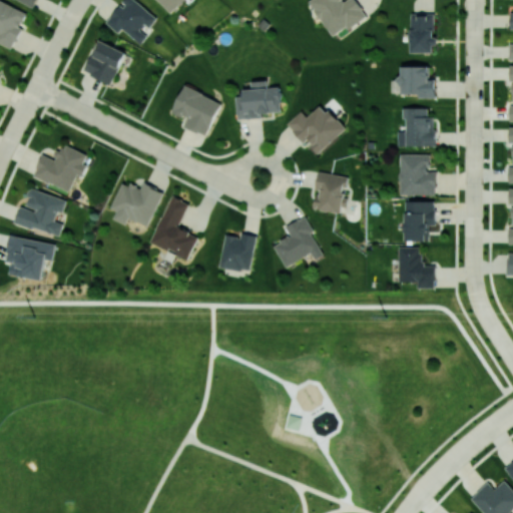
[(0,0),(0,42),(14,48),(28,11),(0,0)]
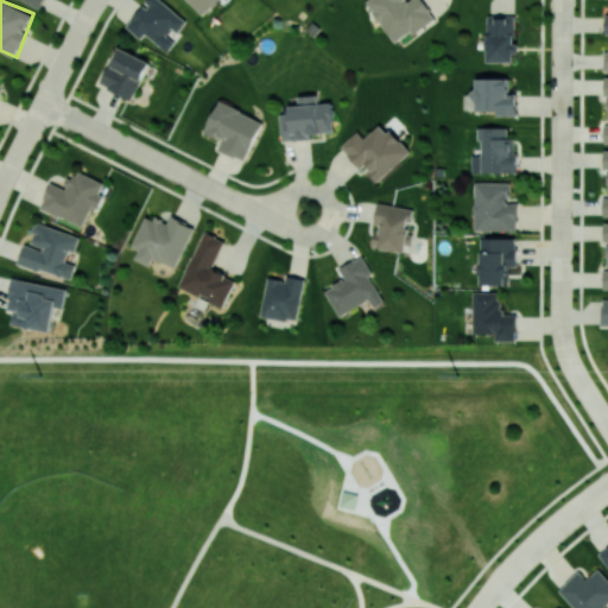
[(147,0),(126,26),(141,38),(145,33),(168,52),(175,42),(170,37),(184,19),(162,0),(147,0)]
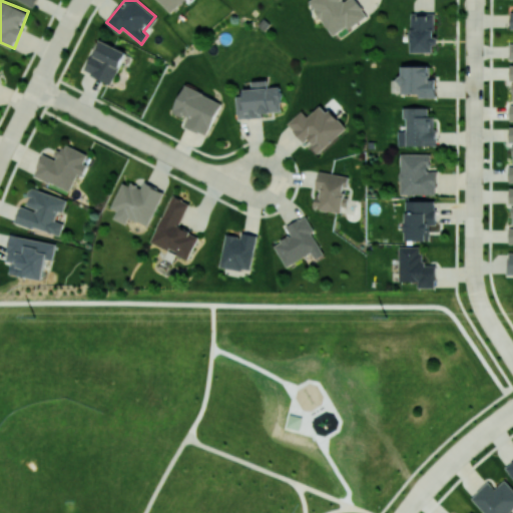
[(158,0),(170,12),(182,0),(158,0)]
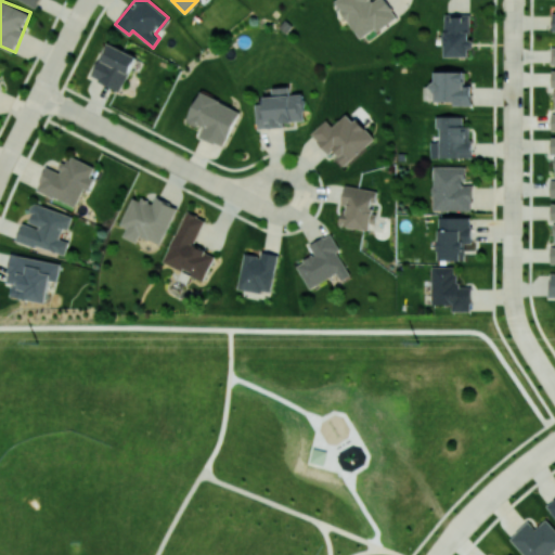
[(362,40),(397,16),(386,0),(374,0),(373,1),(372,0),(335,0),(362,40)]
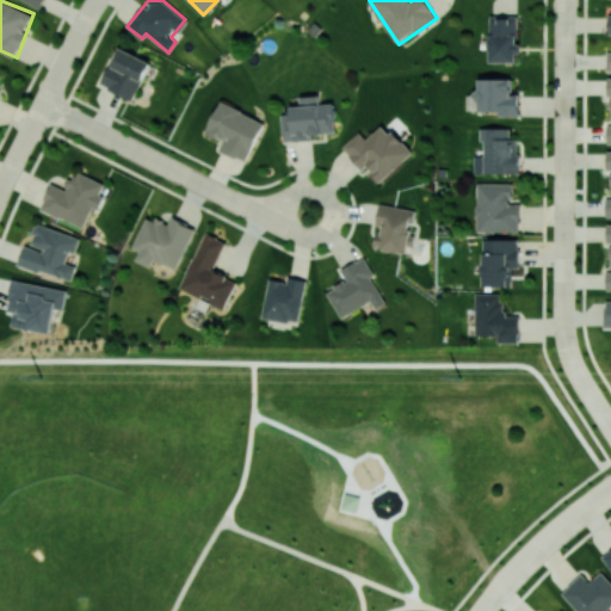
[(489,62),(518,62),(519,16),(491,16),(489,62)]
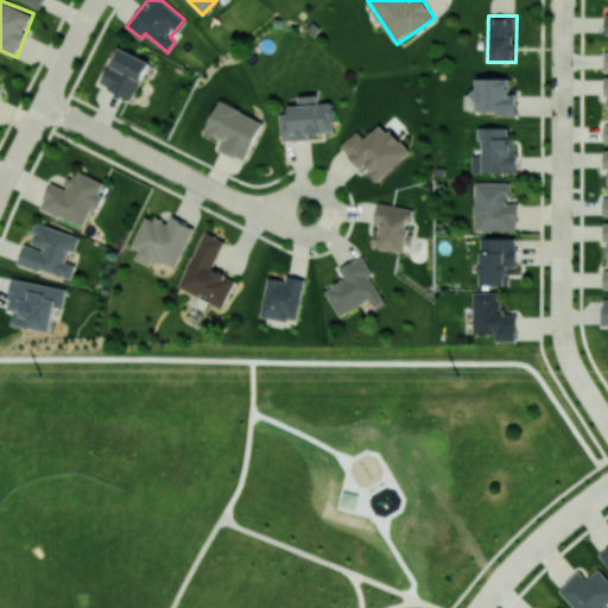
[(134,99),(149,59),(115,48),(101,87),(134,99)]
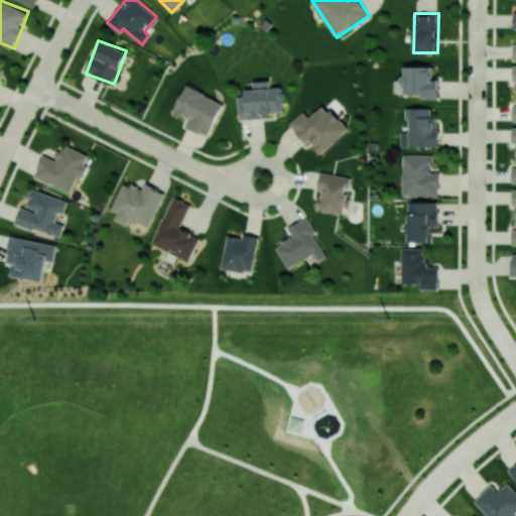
[(439,98),(439,80),(433,80),(433,67),(404,66),(404,79),(395,79),(395,93),(422,94),(422,98),(439,98)]
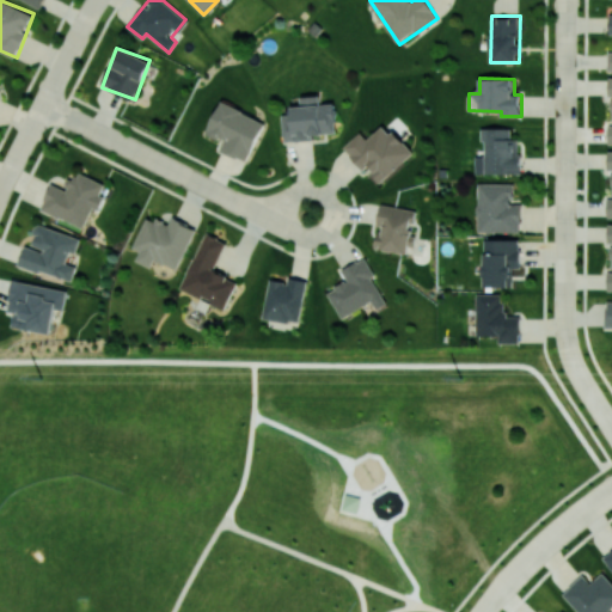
[(283,115),(285,139),(337,136),(335,103),(320,104),(320,95),(300,96),(301,105),(292,106),(292,114),(283,115)]
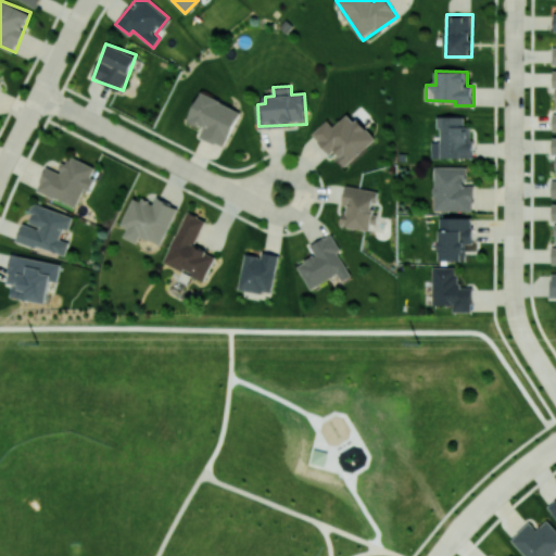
[(188,121),(204,128),(200,136),(225,148),(241,110),(201,92),(188,121)]
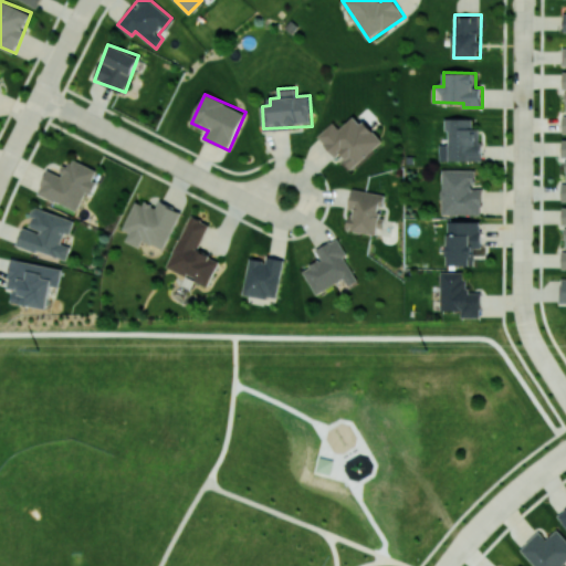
[(381,142),(356,114),(341,128),(334,122),(317,136),(336,156),(338,154),(353,169),(381,142)]
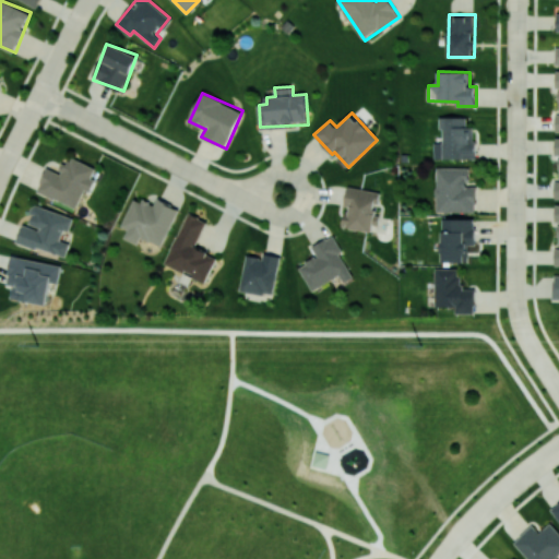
[(78,209),(85,189),(91,192),(96,179),(91,178),(96,167),(69,156),(61,174),(47,167),(37,192),(78,209)]
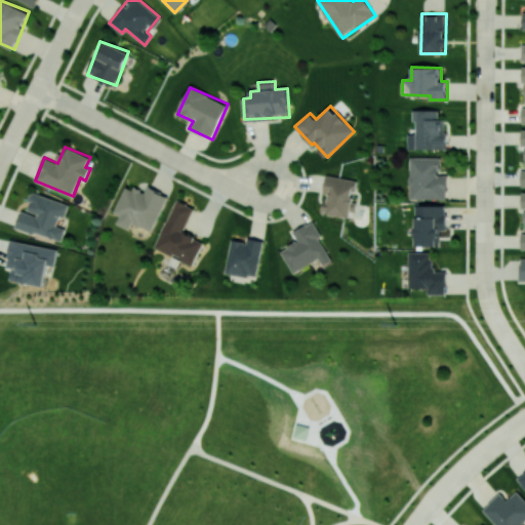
[(446,199),(447,174),(440,174),(440,157),(410,157),(409,199),(446,199)]
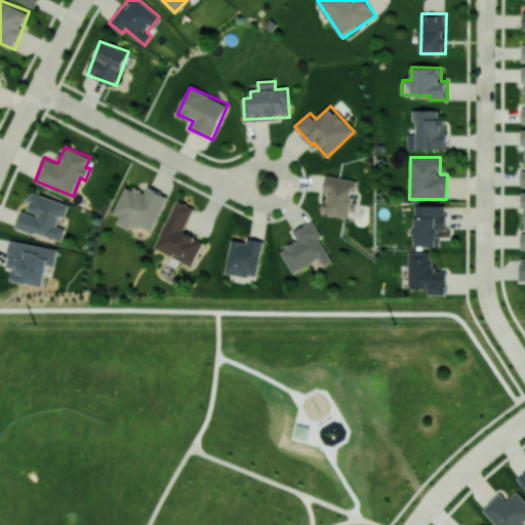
[(321,212),(349,217),(356,179),(327,175),(321,212)]
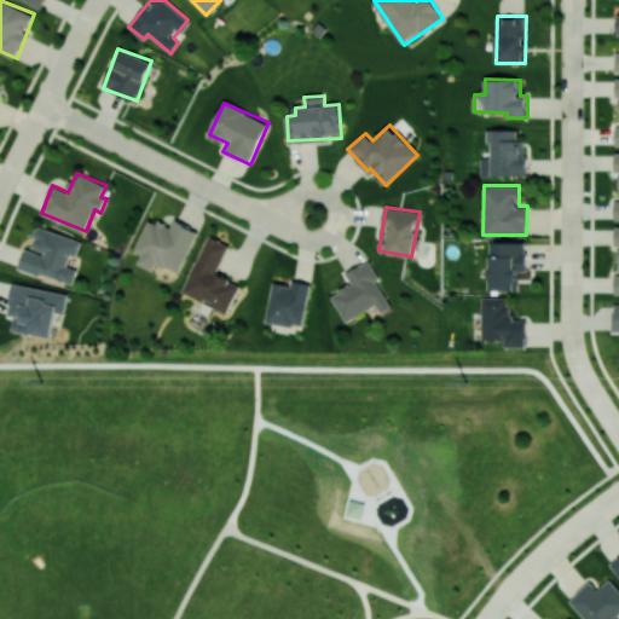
[(174,220),(171,227),(149,218),(134,250),(142,254),(138,264),(152,270),(156,262),(179,273),(198,231),(174,220)]
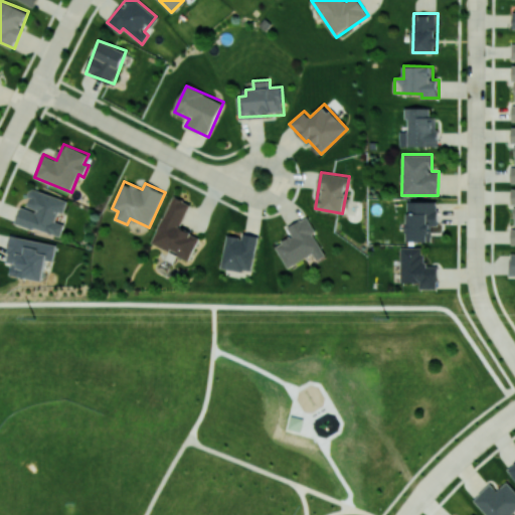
[(67,200),(30,188),(28,196),(30,197),(27,207),(21,205),(15,222),(59,236),(64,223),(55,221),(58,212),(63,213),(67,200)]
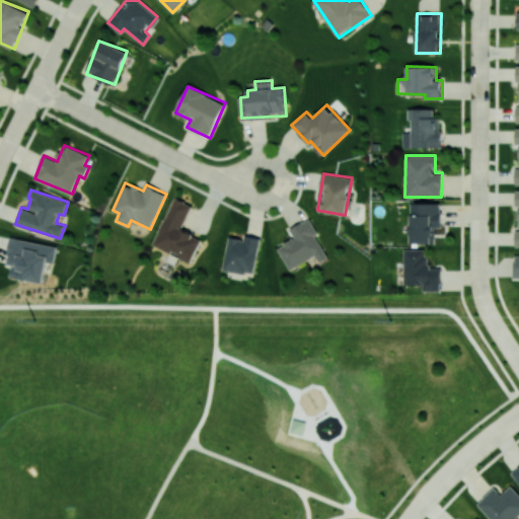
[(201,238),(181,229),(193,205),(174,197),(153,245),(191,263),(201,238)]
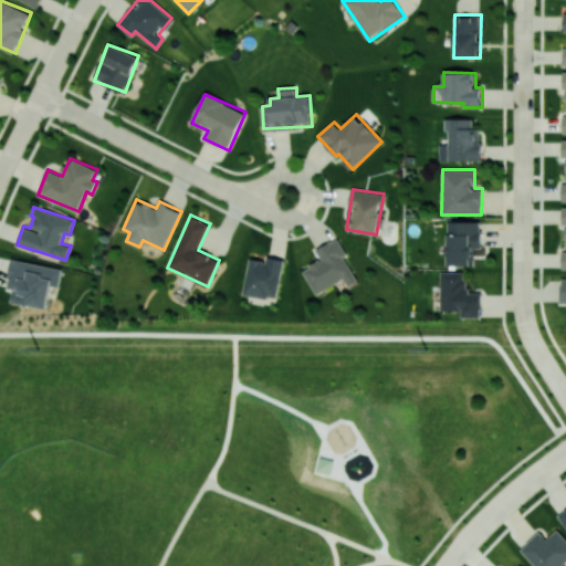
[(480,221),(447,221),(448,265),(474,265),(474,248),(481,248),(480,221)]
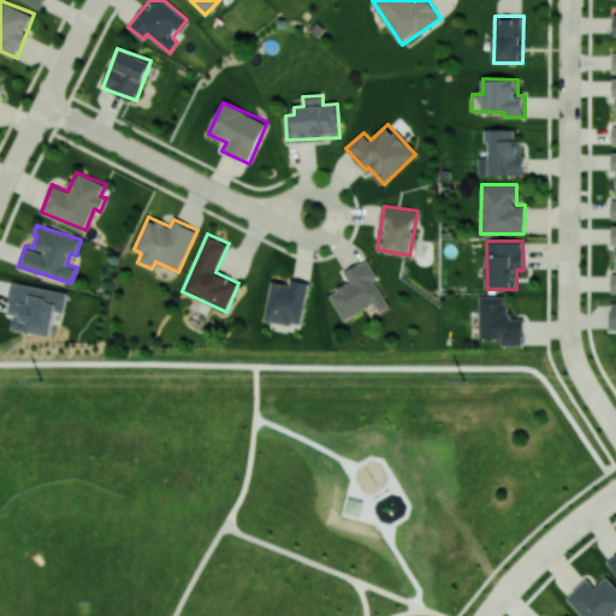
[(374,304),(378,311),(389,306),(374,278),(377,277),(368,259),(343,271),(349,283),(329,292),(343,320),(374,304)]
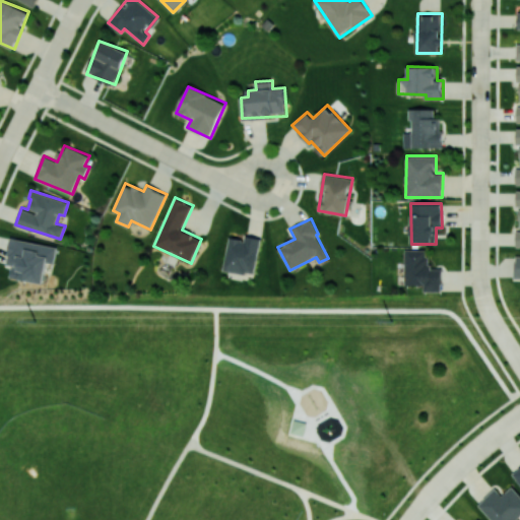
[(230,237),(222,269),(253,275),(261,239),(245,235),(244,240),(230,237)]
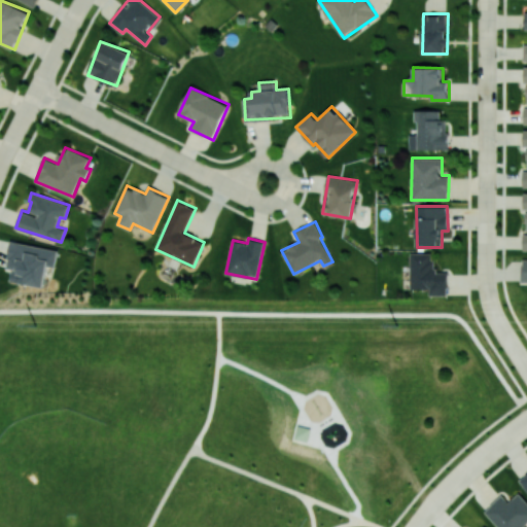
[(58,250),(10,241),(6,269),(12,270),(10,281),(43,287),(47,266),(55,267),(58,250)]
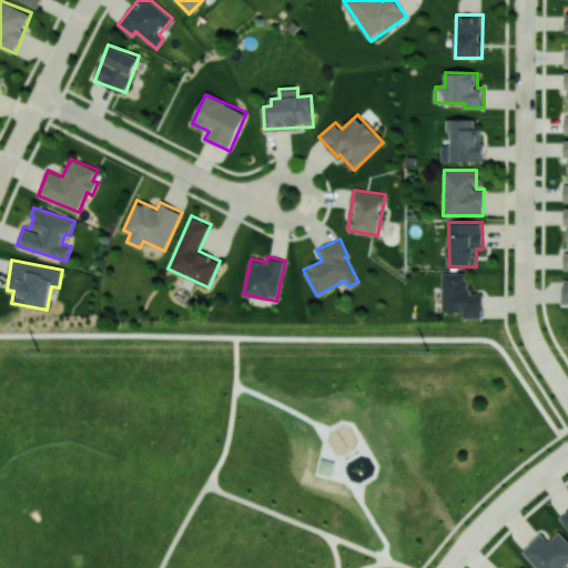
[(442,311),(463,311),(463,318),(483,318),(483,294),(469,293),(469,281),(464,281),(464,273),(443,272),(442,311)]
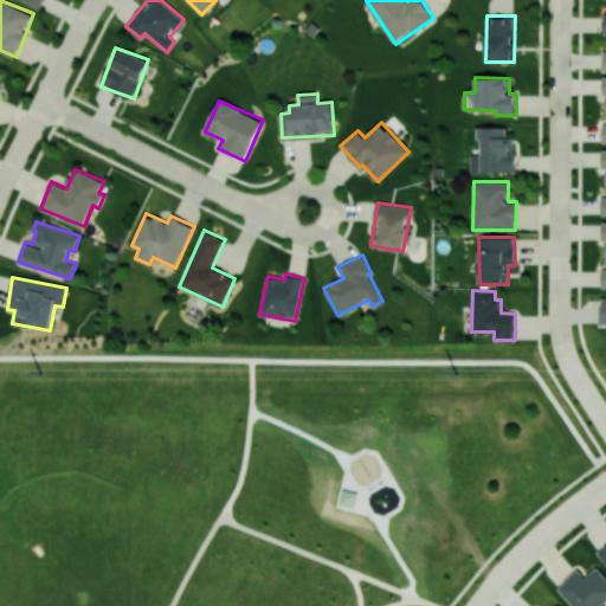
[(573,605),(604,605),(603,605),(605,601),(605,575),(598,566),(585,578),(578,569),(556,587),(573,605)]
